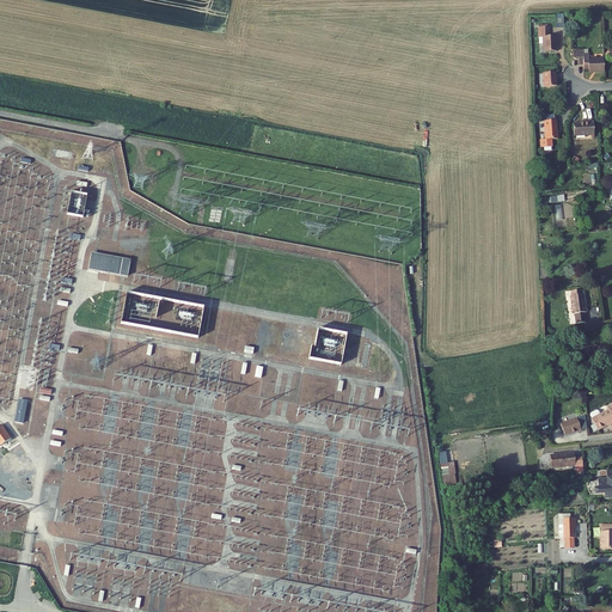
[(548,29),(538,30),(538,48),(543,48),(543,55),(550,55),(556,55),(556,46),(557,46),(556,38),(548,38),(548,29)]
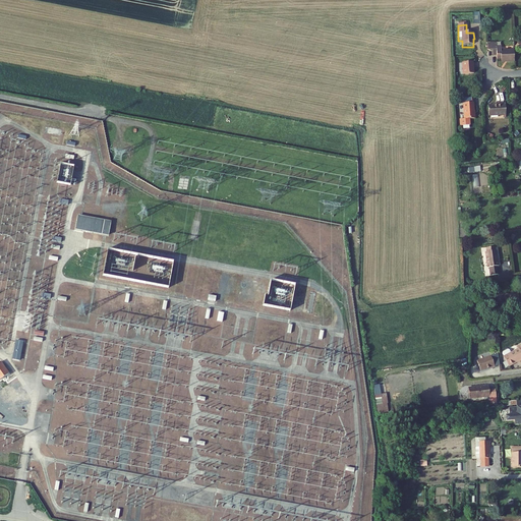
[(500,51),(500,48),(490,48),(490,43),(482,44),(483,52),(487,52),(487,57),(491,57),(491,61),(500,61),(500,63),(503,63),(506,63),(506,64),(514,64),(513,51),(500,51)]
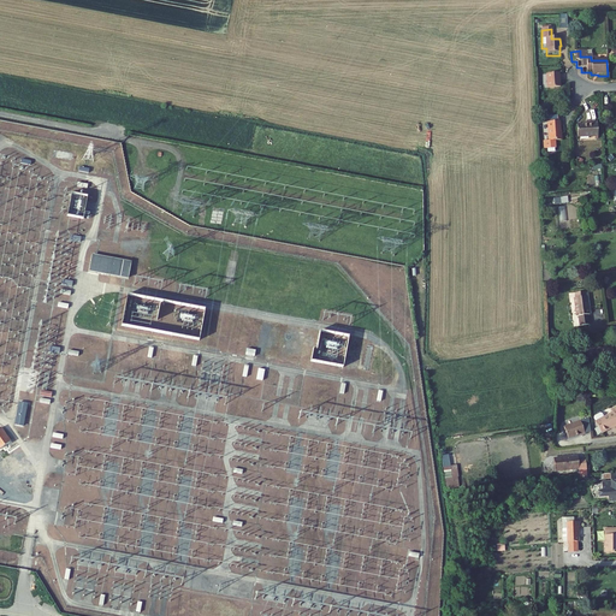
[(545,77),(546,92),(560,90),(560,83),(558,76),(545,77)]
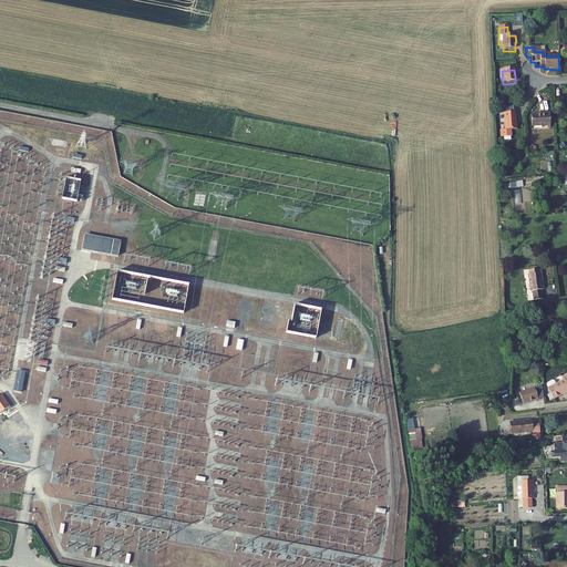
[(517,110),(517,107),(502,107),(502,113),(506,113),(507,130),(503,131),(503,137),(513,137),(513,130),(518,130),(518,113),(517,113),(517,110)]
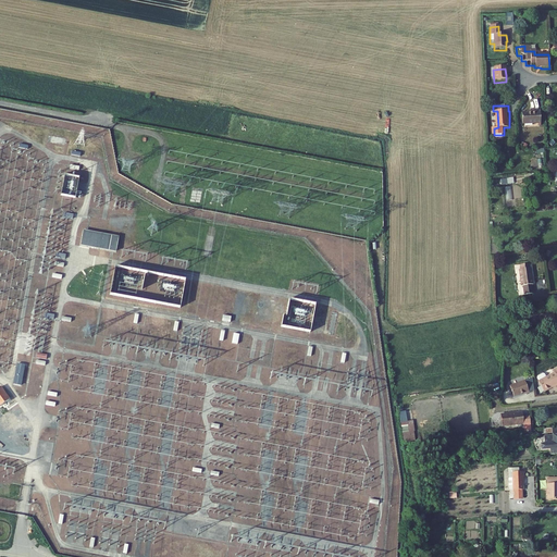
[(522,114),(522,124),(542,123),(541,111),(536,111),(532,111),(533,114),(527,114),(522,114)]
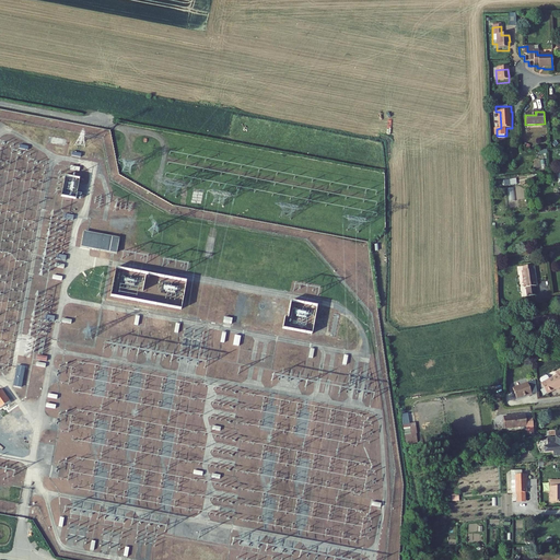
[(60,197),(76,200),(79,179),(63,176),(63,179),(58,178),(56,191),(61,193),(60,197)]
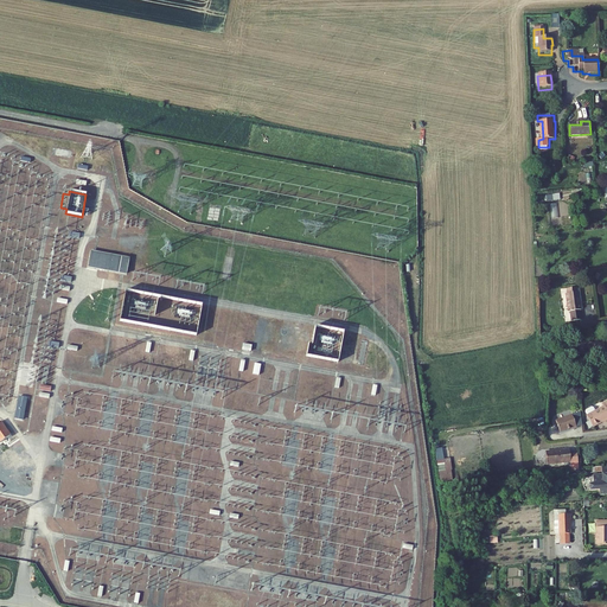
[(129,257),(90,249),(88,266),(126,273),(129,257)]
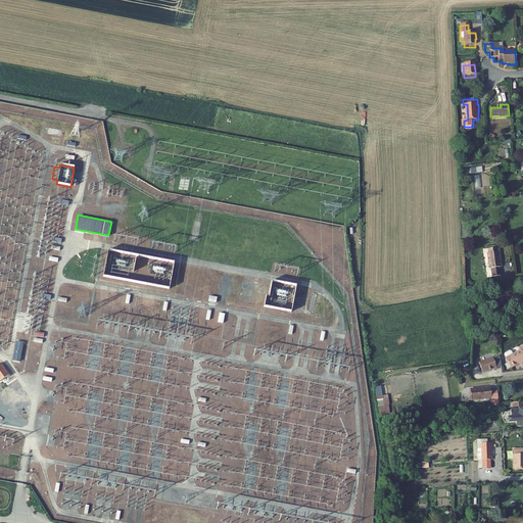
[(491,269),(492,277),(501,276),(500,268),(501,268),(497,251),(488,253),(487,253),(489,270),(491,269)]
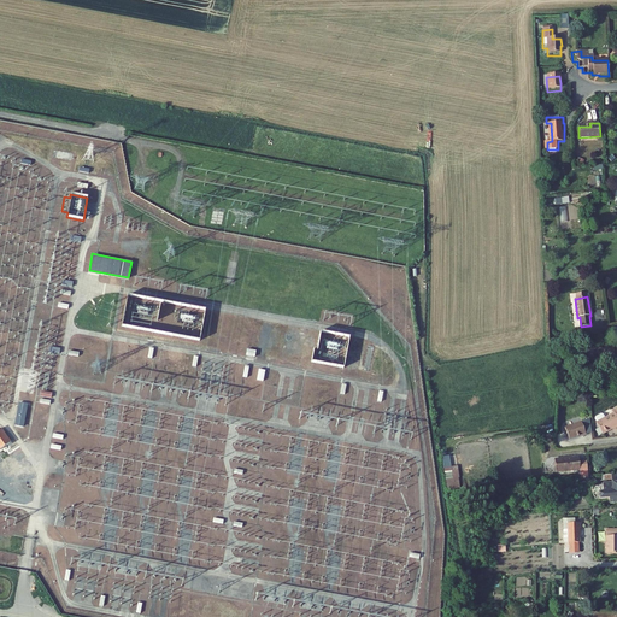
[(318,333),(312,364),(345,369),(350,338),(318,333)]
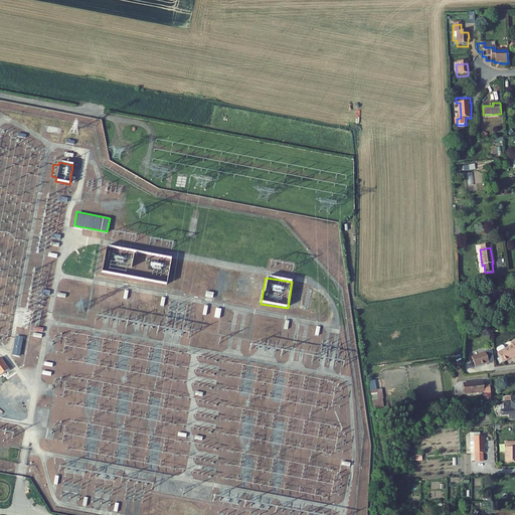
[(486,289),(487,298),(506,295),(504,286),(486,289)]
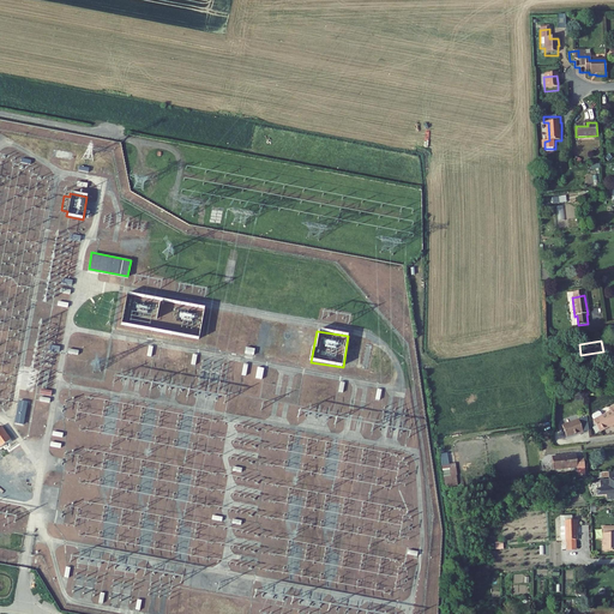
[(26,403),(19,402),(16,423),(23,425),(26,403)]
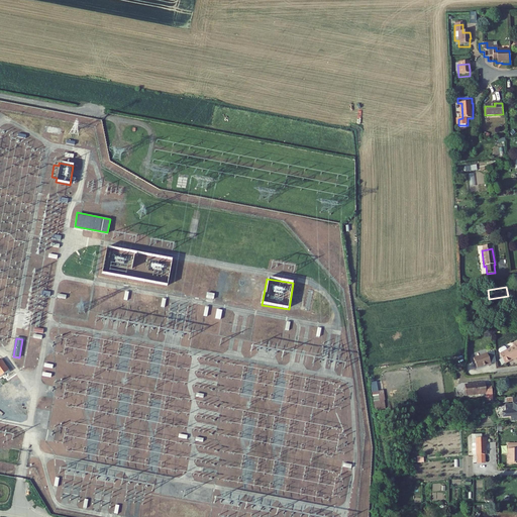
[(516,343),(514,345),(515,346),(507,350),(506,347),(504,346),(499,349),(499,350),(501,354),(500,354),(505,364),(516,356),(516,343)]
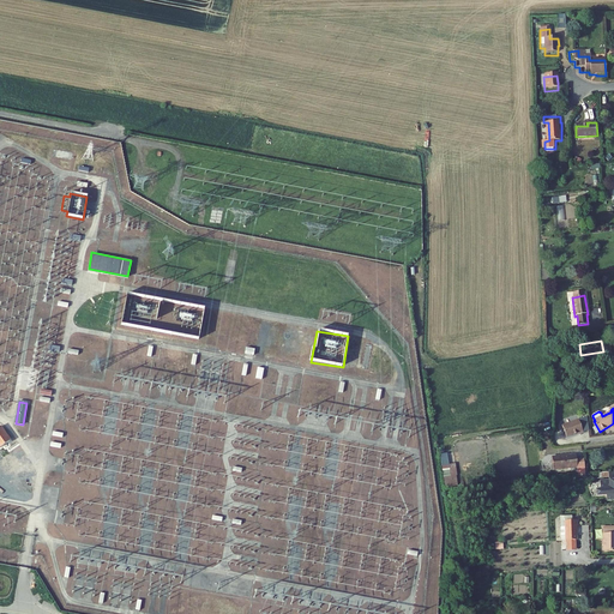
[(578,434),(583,433),(578,420),(563,426),(567,438),(578,433),(578,434)]
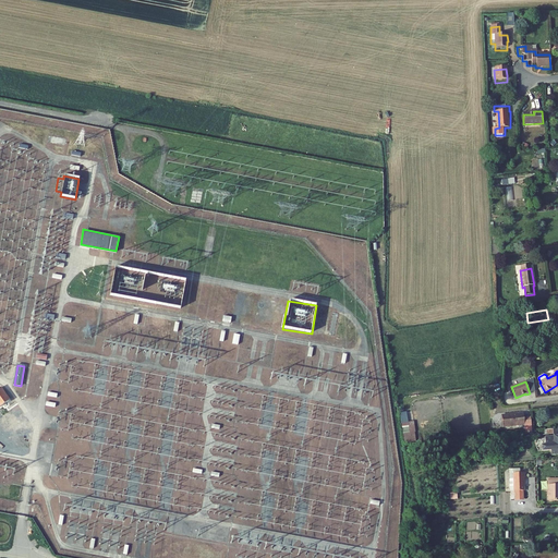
[(0,387),(0,386),(0,407),(10,401),(0,387)]
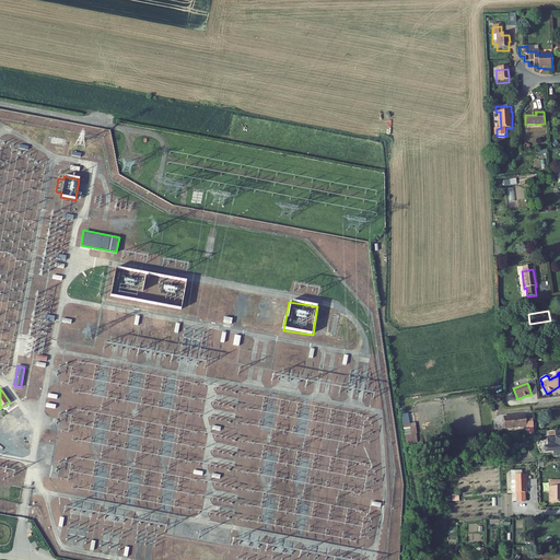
[(501,416),(502,428),(525,424),(524,412),(501,416)]
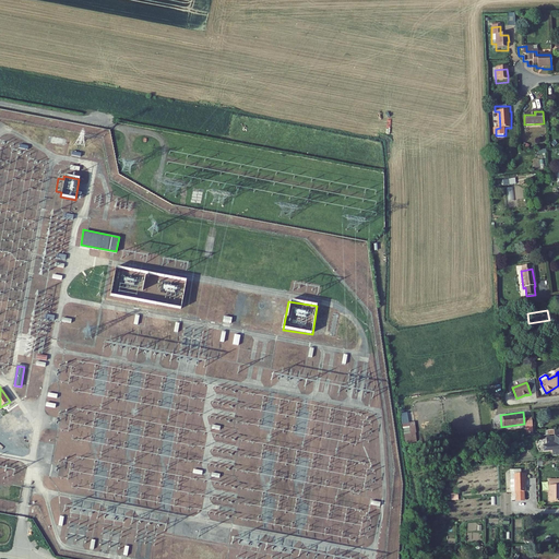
[(415,426),(415,423),(408,424),(407,414),(401,414),(402,427),(415,426)]
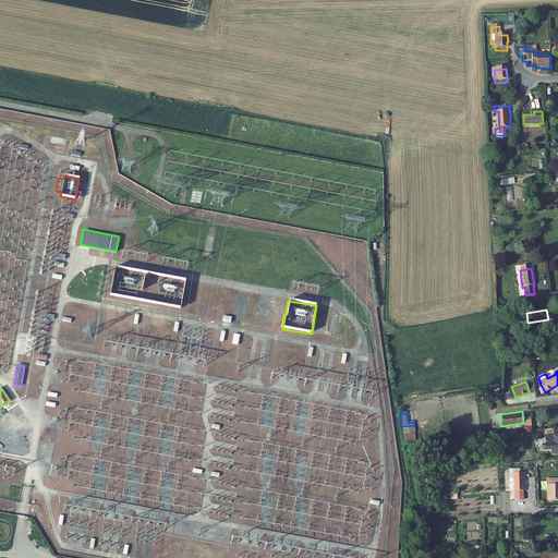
[(557,450),(557,432),(554,433),(545,434),(546,441),(541,441),(542,448),(550,447),(552,451),(557,450)]
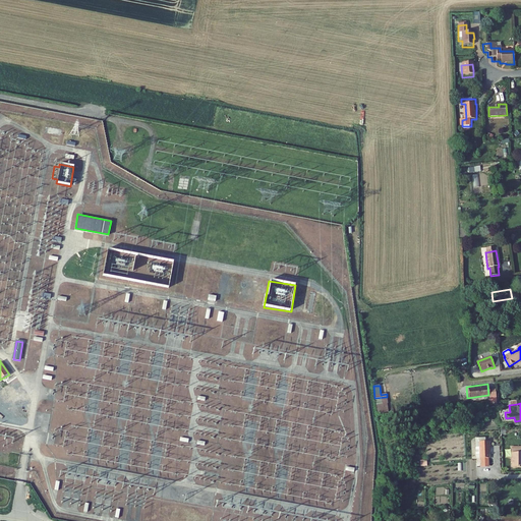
[(490,438),(480,438),(480,454),(490,454),(489,443),(491,443),(491,438),(490,438)]
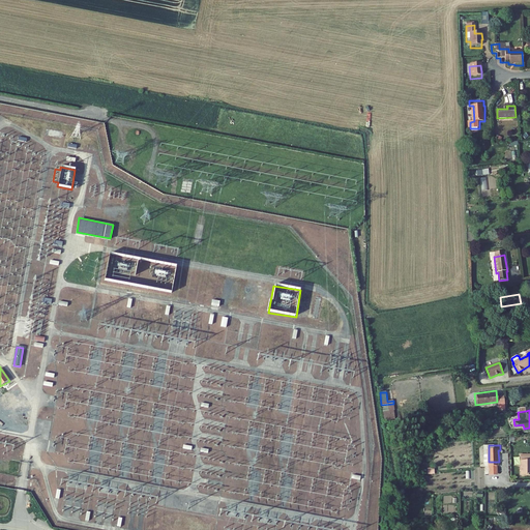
[(529,452),(520,452),(520,462),(521,462),(521,472),(529,471),(529,452)]
